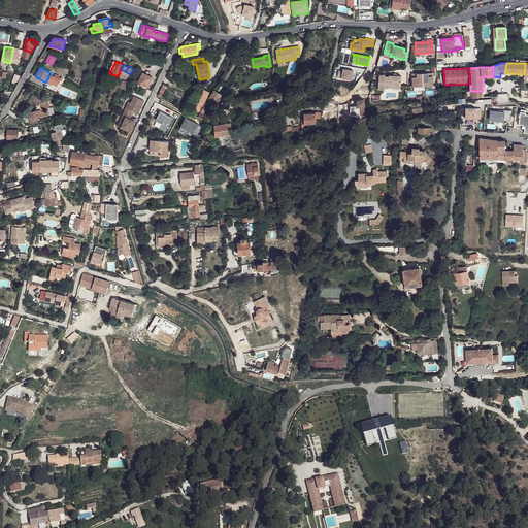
[(128,78),(130,74),(121,69),(120,72),(128,78)]
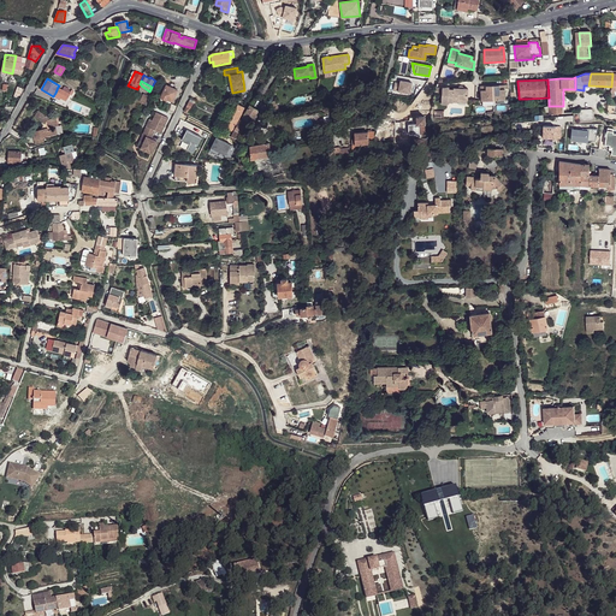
[(400,84),(395,83),(392,90),(409,95),(412,84),(401,81),(400,84)]
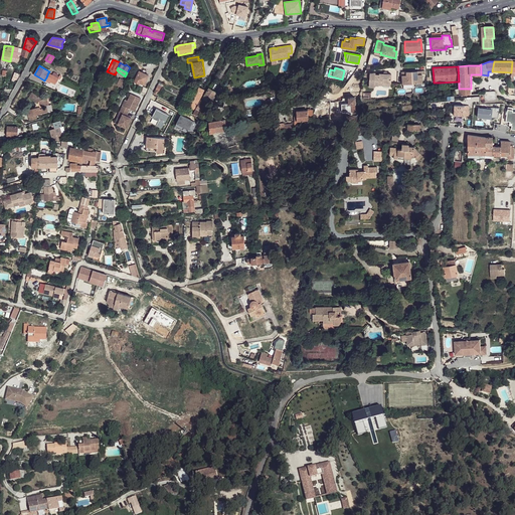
[(411,70),(412,83),(422,82),(421,69),(411,70)]
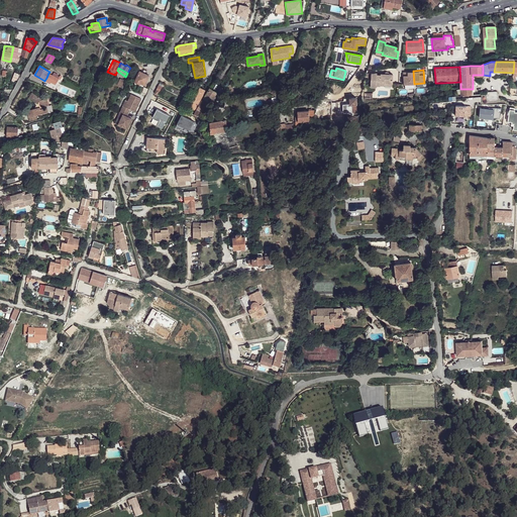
[(403,71),(404,84),(414,84),(413,71),(403,71)]
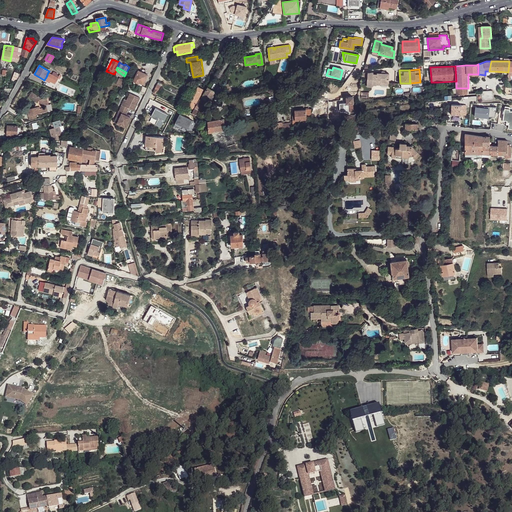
[(139,71),(134,81),(139,83),(139,82),(144,84),(148,75),(139,71)]
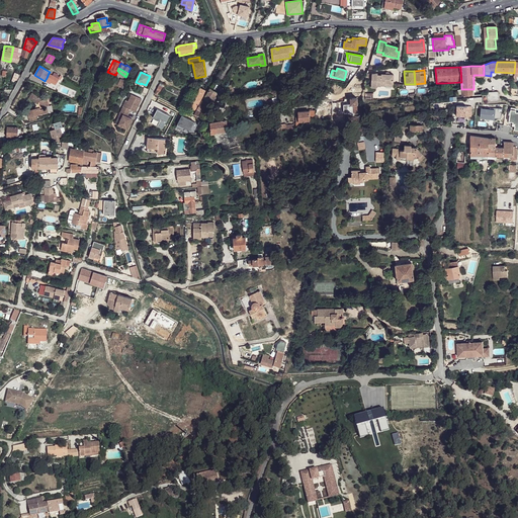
[(56,85),(59,79),(49,73),(47,78),(52,81),(52,82),(56,85)]
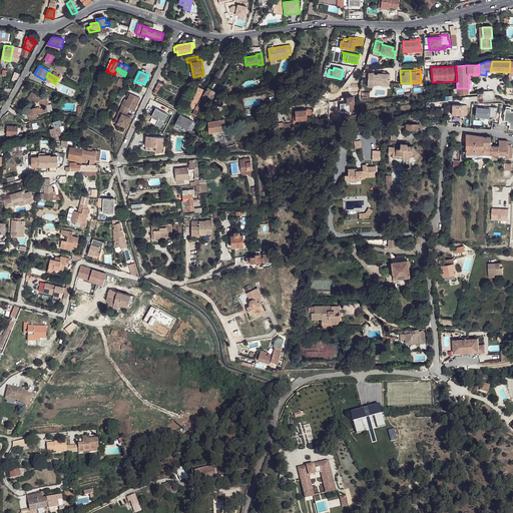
[(389,74),(385,74),(385,73),(384,72),(383,72),(382,72),(381,73),(381,74),(377,73),(377,74),(373,74),(374,72),(368,73),(367,87),(372,87),(372,86),(376,86),(376,85),(381,85),(381,83),(389,83),(389,74)]
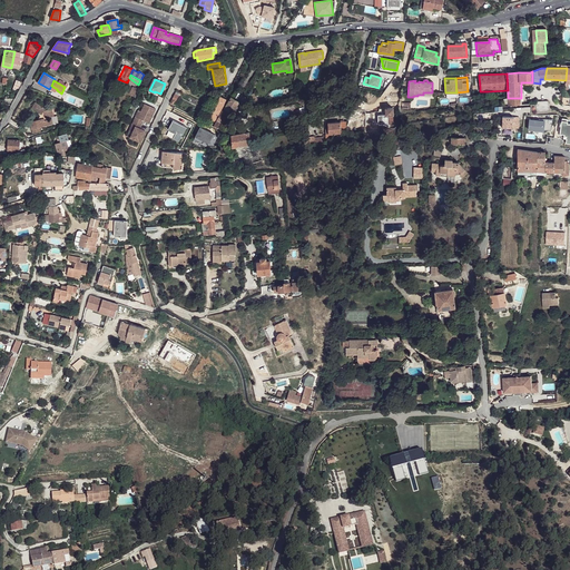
[(212,112),(218,116),(219,114),(224,105),(226,99),(225,99),(220,96),(217,101),(212,112)]
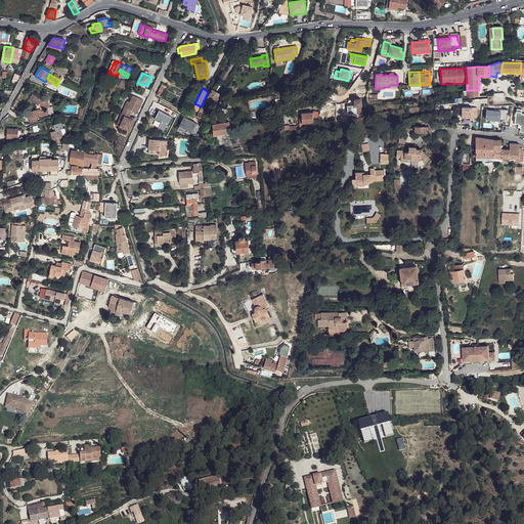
[(220,93),(213,89),(208,96),(206,99),(213,103),(220,93)]
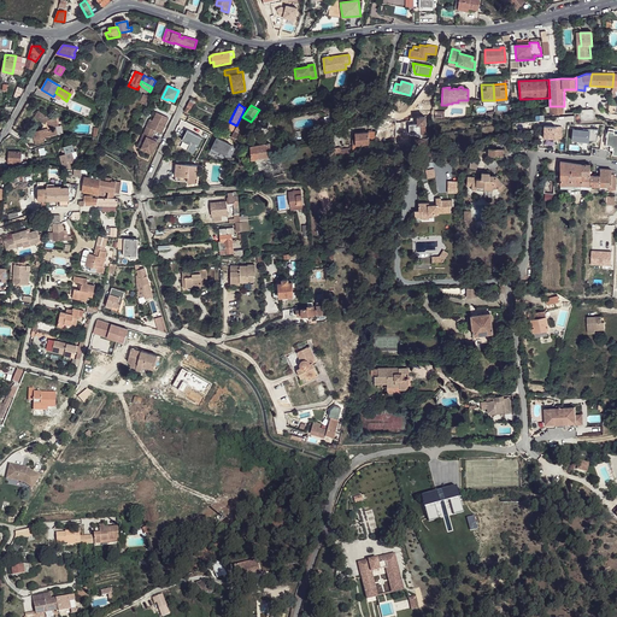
[(580,122),(594,121),(594,117),(594,112),(592,110),(580,111),(580,122)]
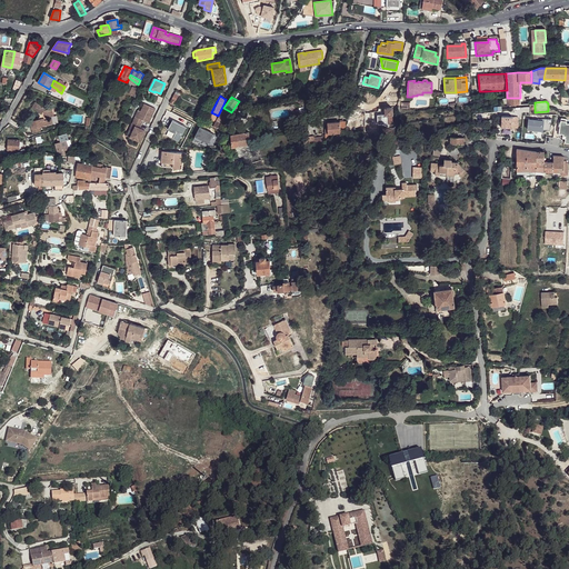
[(38,120),(30,121),(31,131),(32,131),(32,133),(41,132),(40,128),(43,127),(53,125),(52,119),(48,120),(48,118),(55,117),(52,109),(45,111),(45,108),(38,103),(33,110),(39,113),(40,118),(38,120)]
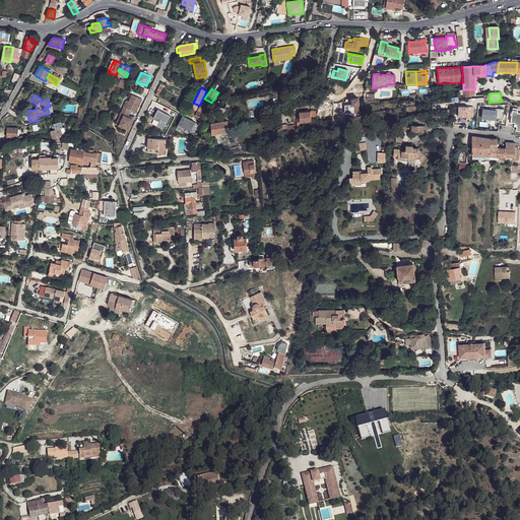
[(124,116),(119,126),(128,130),(132,120),(128,117),(131,111),(136,113),(142,100),(132,95),(129,103),(126,108),(124,107),(121,114),(124,116)]
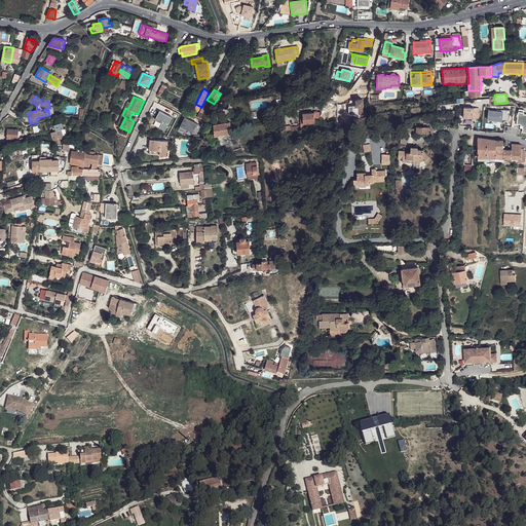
[(357,101),(357,107),(352,106),(352,115),(360,115),(360,114),(364,114),(363,110),(363,100),(357,101)]
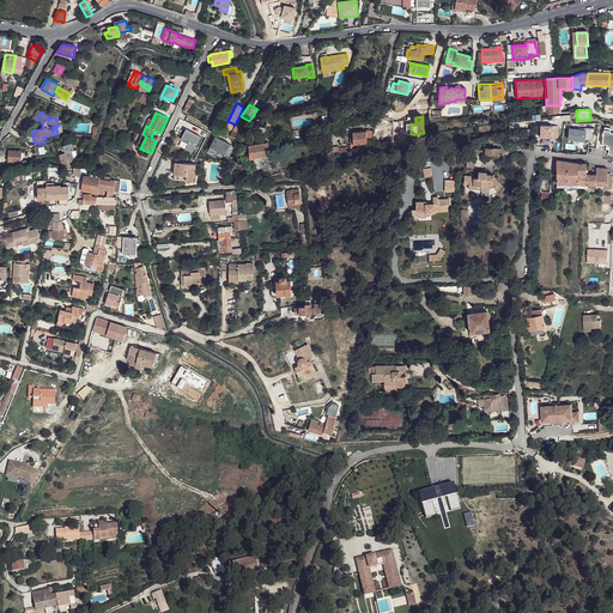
[(235,125),(228,121),(225,128),(231,132),(235,125)]
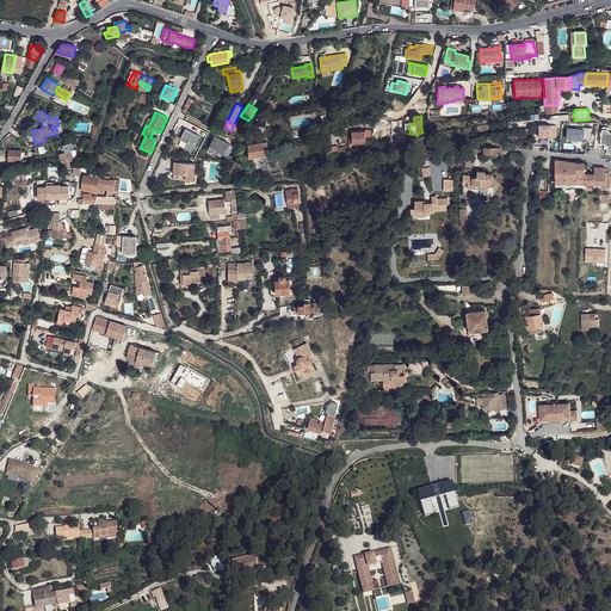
[(377,122),(376,122),(375,129),(372,139),(380,140),(380,136),(381,129),(381,124),(384,125),(384,122),(378,121),(377,122)]
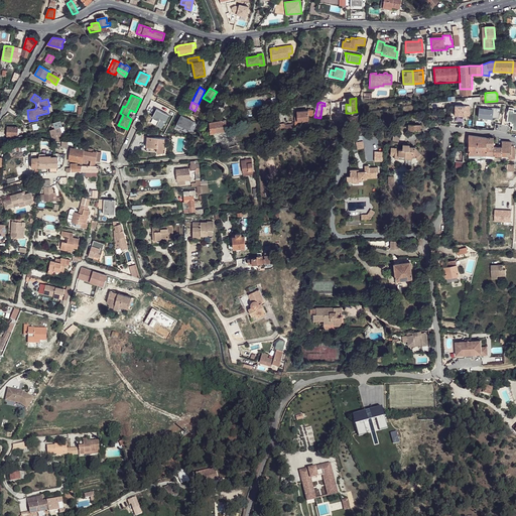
[(194,114),(197,116),(203,104),(202,104),(199,103),(198,105),(195,111),(195,112),(194,114)]
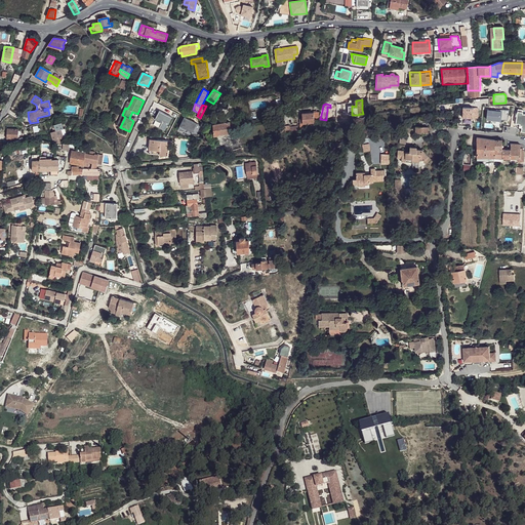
[(478,108),(463,108),(462,119),(478,119),(478,108)]
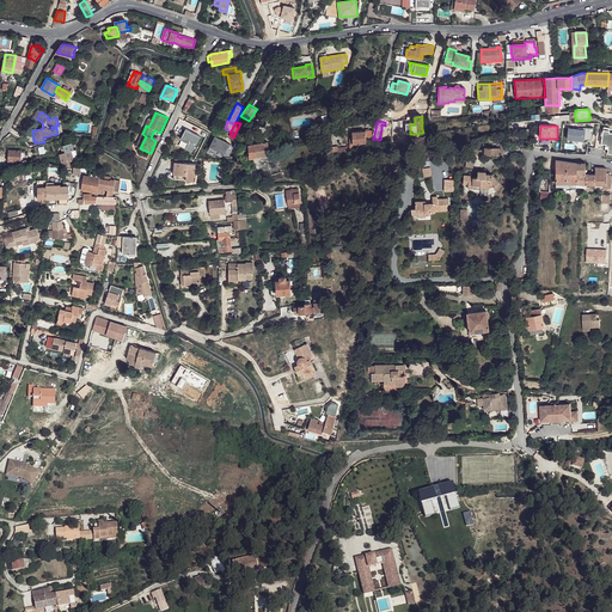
[(610,128),(604,127),(601,145),(605,146),(605,150),(609,151),(609,155),(611,155),(611,133),(610,133),(610,128)]
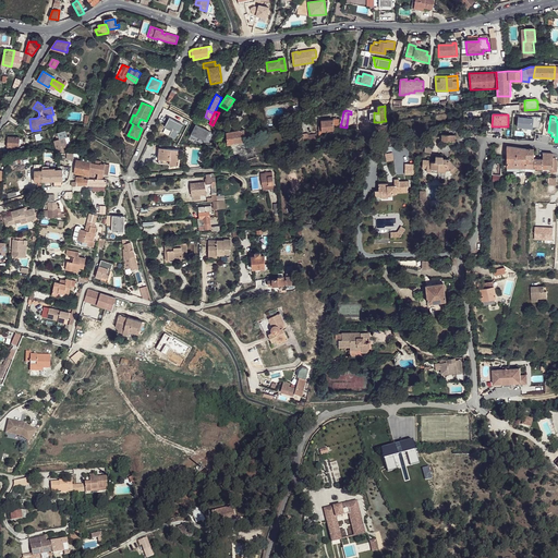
[(528,118),(518,117),(517,129),(533,131),(533,128),(538,128),(541,117),(528,117),(528,118)]
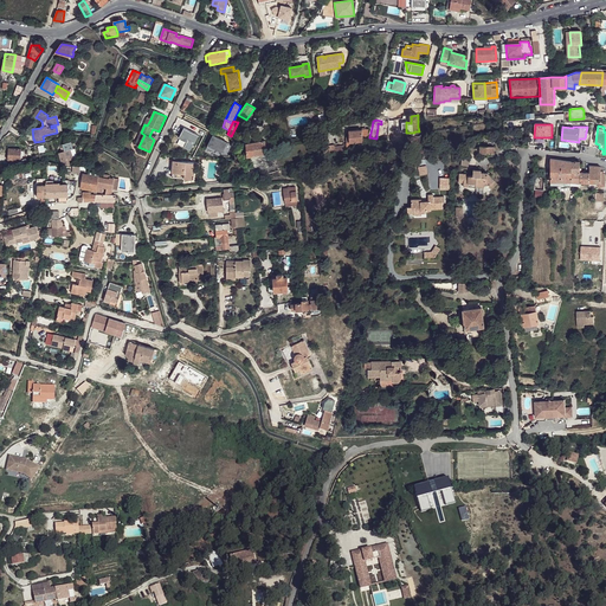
[(349,142),(349,137),(346,137),(347,148),(365,148),(368,135),(369,129),(362,130),(362,142),(349,142)]
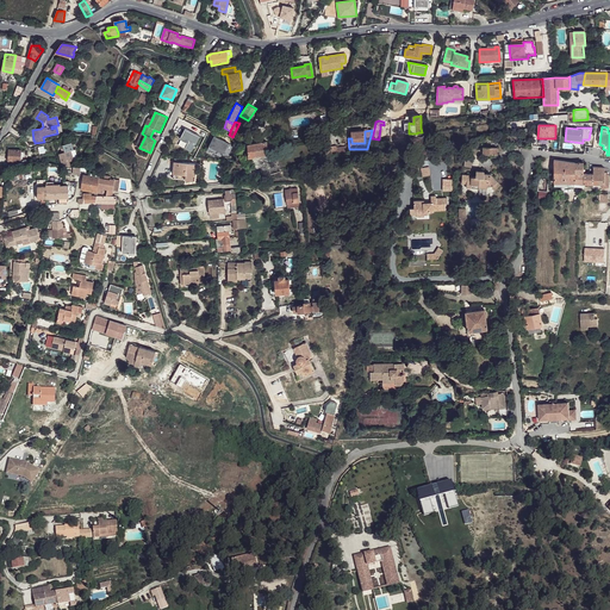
[(365,131),(352,131),(352,138),(352,143),(365,143),(365,131)]
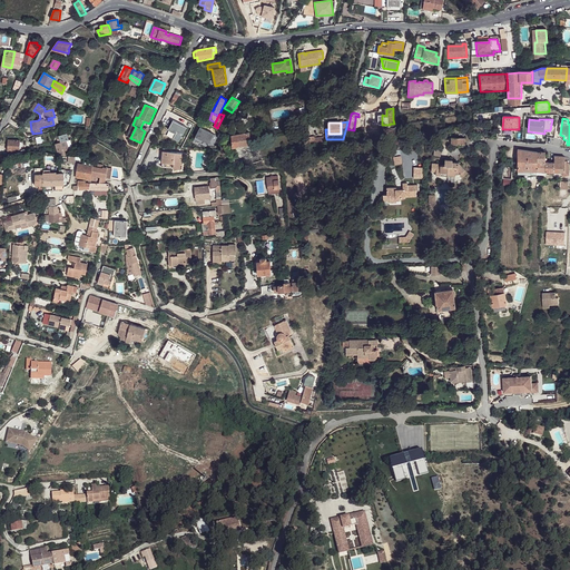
[(249,133),(231,136),(232,148),(251,146),(249,133)]
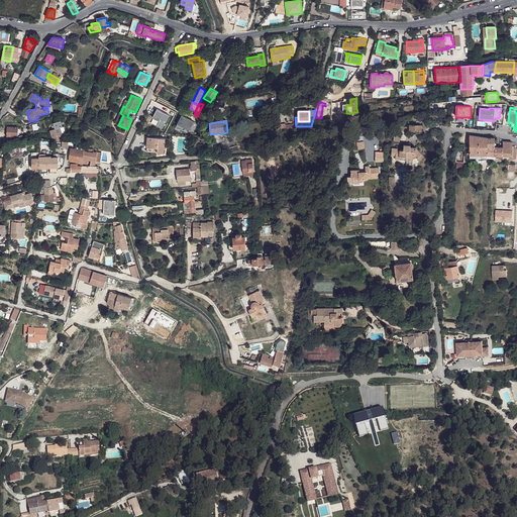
[(54,141),(60,140),(59,137),(63,136),(62,135),(60,128),(59,128),(58,125),(56,125),(52,126),(53,130),(50,131),(54,141)]
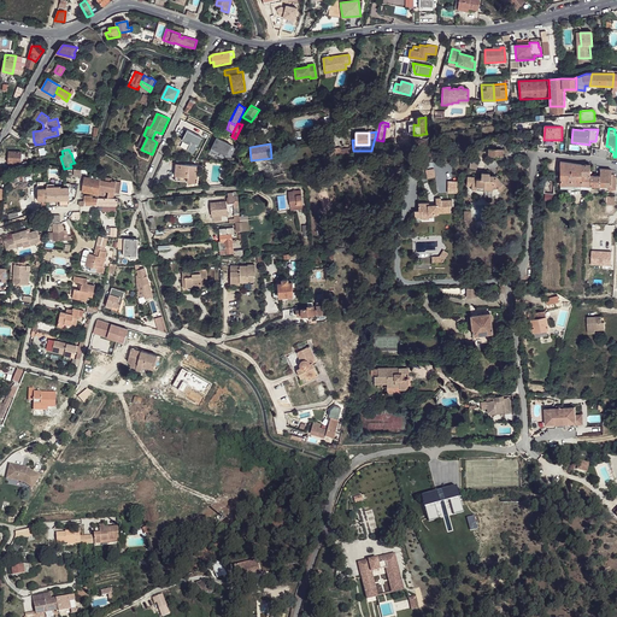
[(9,152),(9,163),(18,164),(21,164),(22,153),(9,152)]
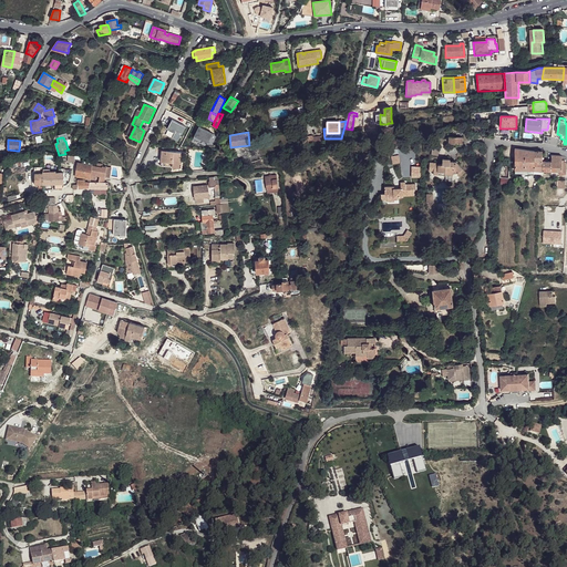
[(515,148),(515,169),(534,169),(535,162),(535,151),(515,148)]
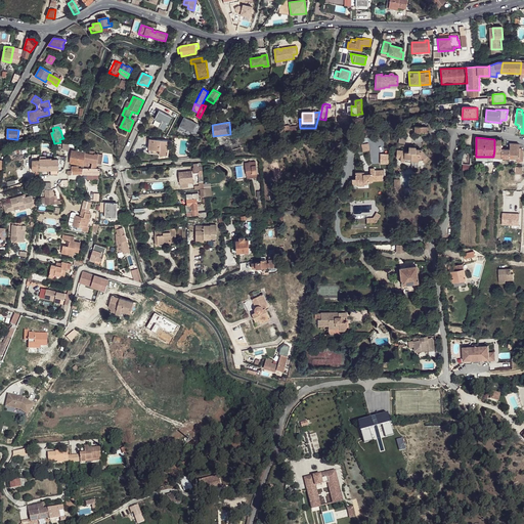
[(149,140),(149,151),(166,153),(167,140),(154,139),(154,141),(149,140)]
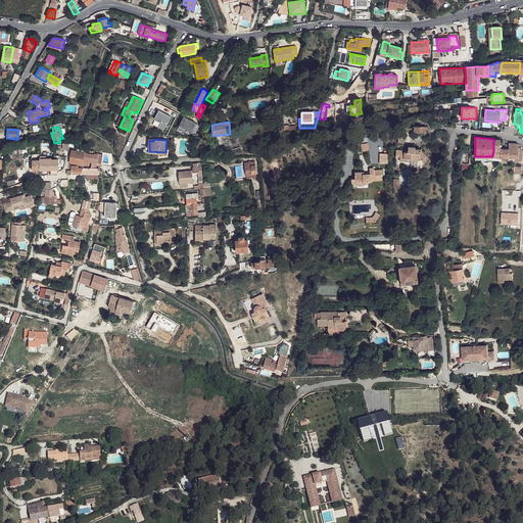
[(509,143),(509,149),(508,149),(508,157),(510,157),(517,158),(518,158),(518,149),(518,147),(518,144),(509,143)]
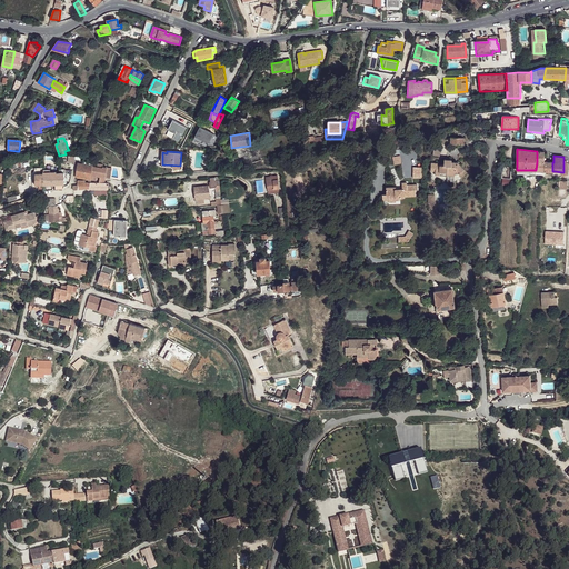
[(461,178),(466,173),(457,163),(451,162),(451,160),(443,160),(443,167),(437,166),(437,165),(431,165),(431,172),(435,172),(435,176),(447,177),(447,176),(455,176),(455,172),(457,172),(461,178)]
